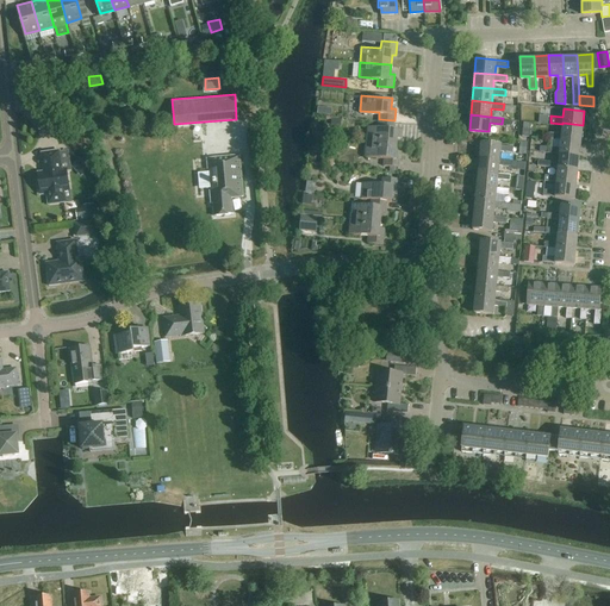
[(394,120),(379,119),(378,126),(367,125),(366,139),(397,143),(398,133),(402,133),(403,129),(393,127),(394,120)]
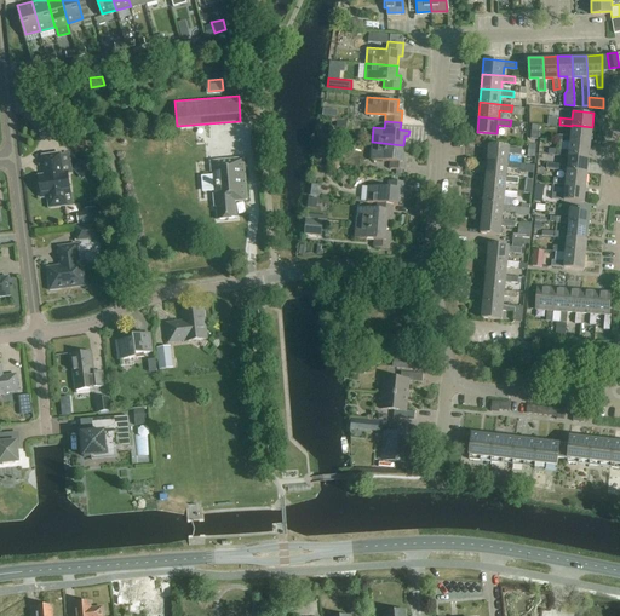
[(572,125),(572,126),(570,134),(558,132),(557,138),(570,140),(570,139),(590,142),(592,127),(572,125)]
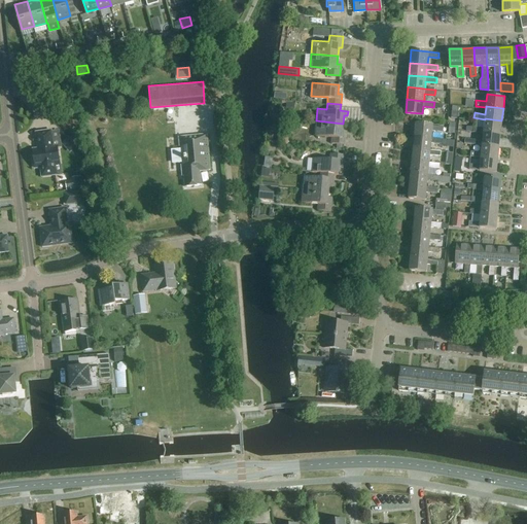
[(485,118),(485,119),(484,127),(473,125),(472,130),(483,132),(483,131),(500,133),(501,120),(485,118)]
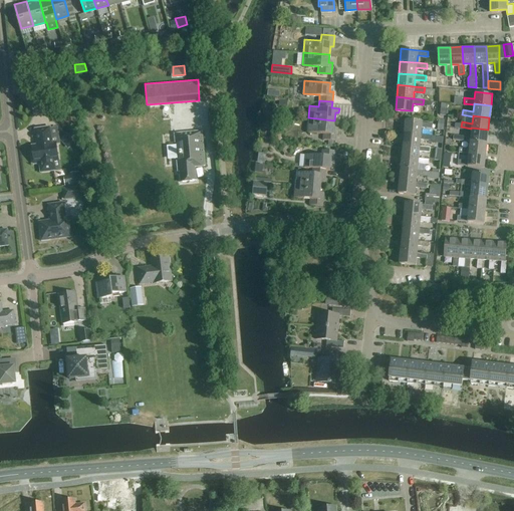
[(334,120),(308,117),(307,131),(323,133),(323,139),(336,140),(337,129),(333,129),(334,120)]
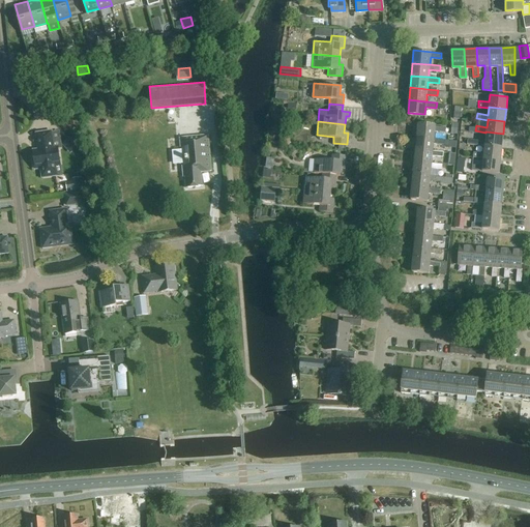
[(436,124),(418,122),(417,136),(434,137),(435,129),(445,130),(446,125),(436,124)]
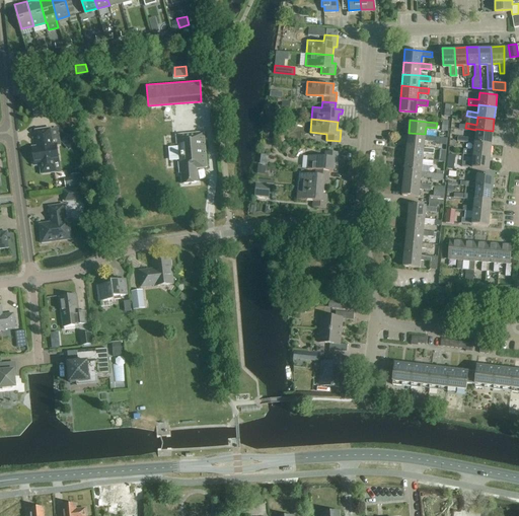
[(59,126),(50,128),(36,129),(39,145),(32,146),(33,151),(31,152),(32,160),(34,159),(34,162),(41,161),(42,170),(60,168),(56,144),(61,143),(59,126)]
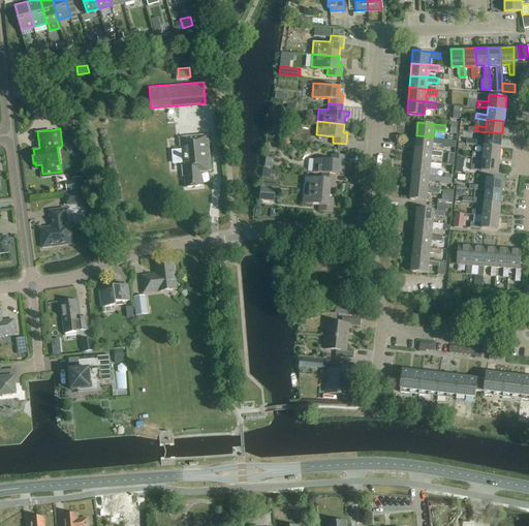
[(484,140),(473,138),(466,137),(466,142),(473,143),(484,145),(484,144),(501,146),(502,133),(485,131),(485,132),(484,140)]
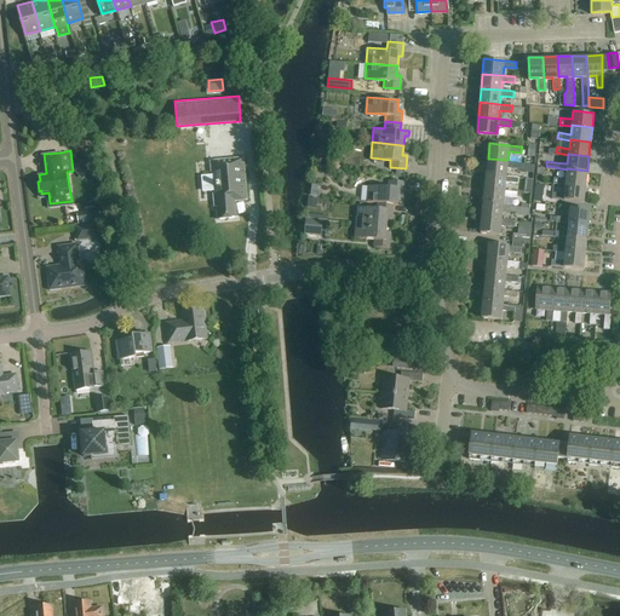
[(327,155),(326,166),(338,167),(339,157),(327,155)]
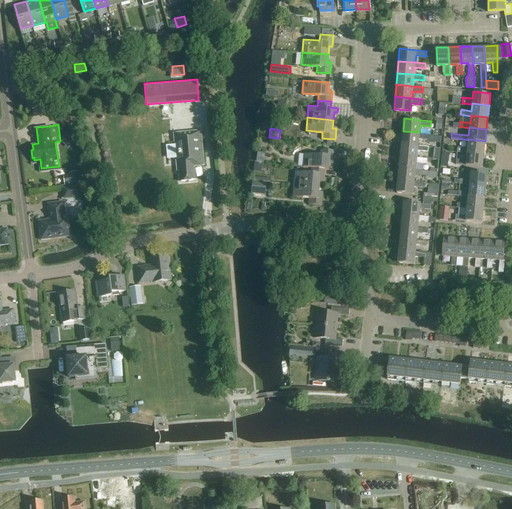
[(204,163),(201,129),(174,131),(175,140),(176,140),(178,157),(176,157),(177,169),(178,169),(179,180),(196,179),(195,165),(202,164),(202,163),(204,163)]
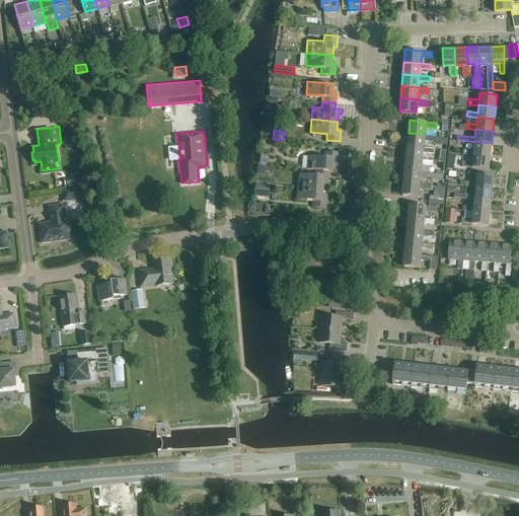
[(75,142),(67,133),(61,139),(69,148),(75,142)]
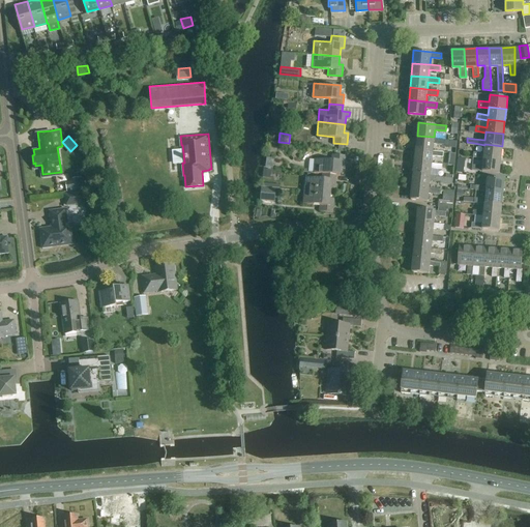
[(434,137),(417,136),(415,148),(433,149),(434,142),(444,143),(445,138),(434,137)]
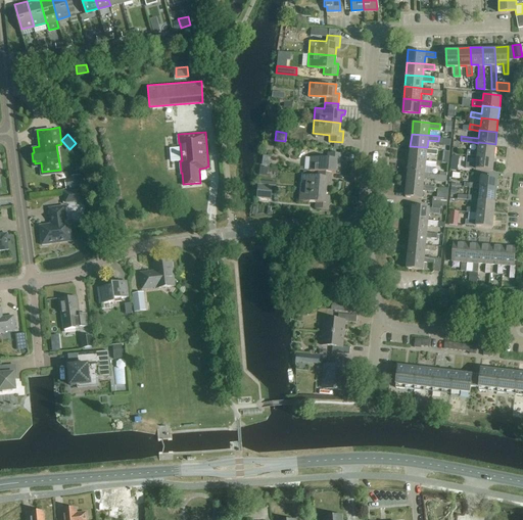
[(478,142),(478,143),(477,149),(467,148),(466,153),(477,155),(477,154),(494,156),(495,144),(478,142)]
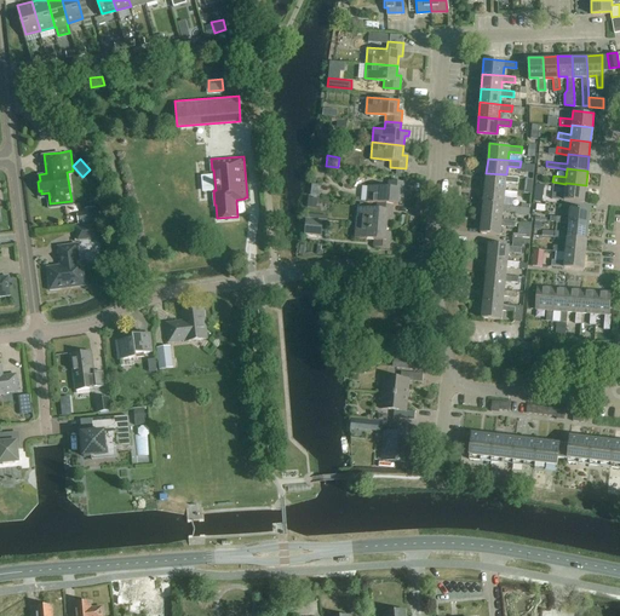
[(506,174),(486,173),(484,188),(505,189),(506,180),(518,182),(518,176),(506,174)]
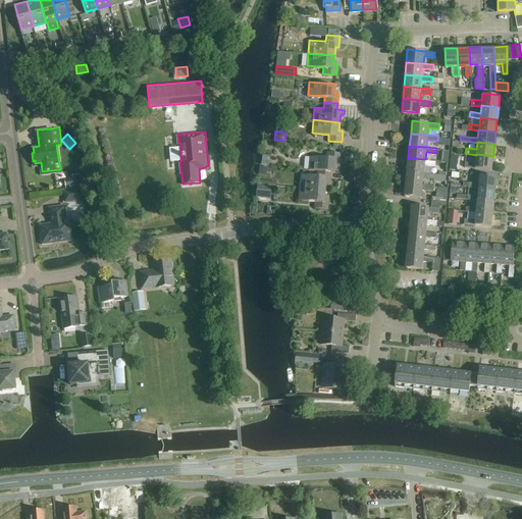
[(340,162),(341,152),(327,151),(327,157),(310,155),(309,168),(319,169),(331,170),(335,170),(336,162),(340,162)]
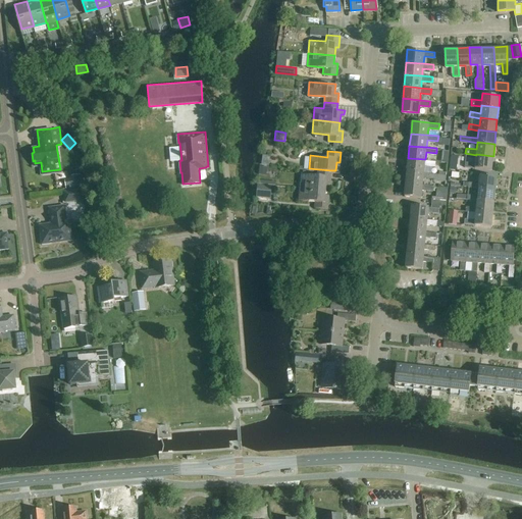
[(476,154),(476,155),(475,162),(465,160),(464,165),(491,168),(493,156),(476,154)]
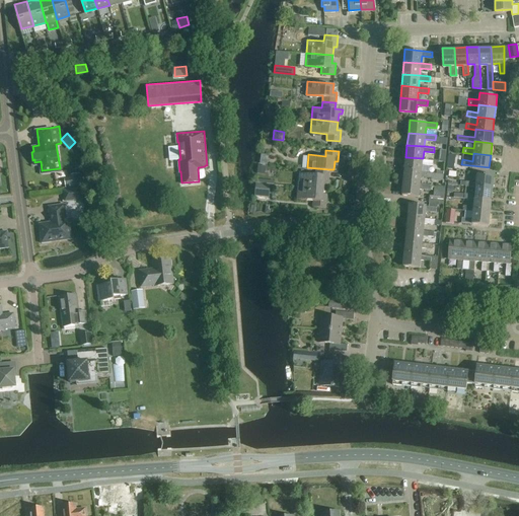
[(423,158),(405,157),(404,169),(422,170),(422,163),(433,164),(433,159),(432,159),(423,158)]
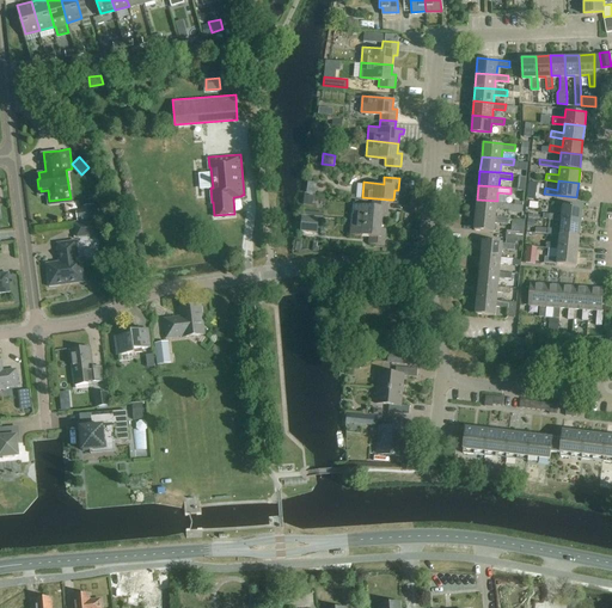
[(389,200),(374,198),(374,204),(353,202),(352,217),(383,221),(384,206),(387,207),(389,200)]
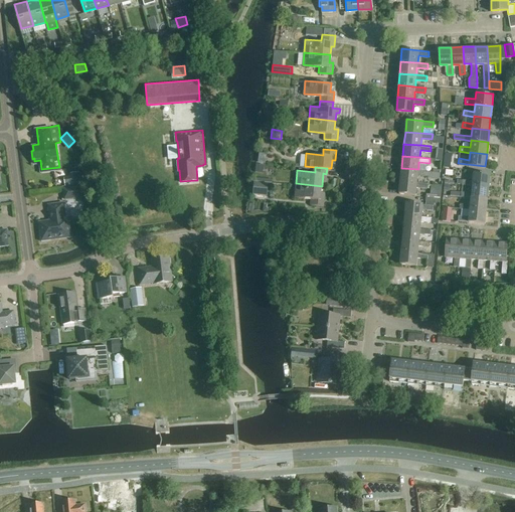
[(418,169),(401,168),(400,180),(416,181),(417,174),(427,175),(427,177),(439,178),(440,172),(430,170),(418,169)]
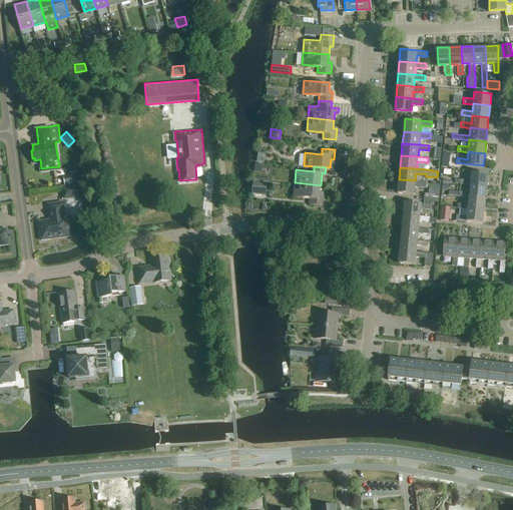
[(487,185),(488,172),(471,170),(470,178),(460,177),(460,182),(470,183),(487,185)]
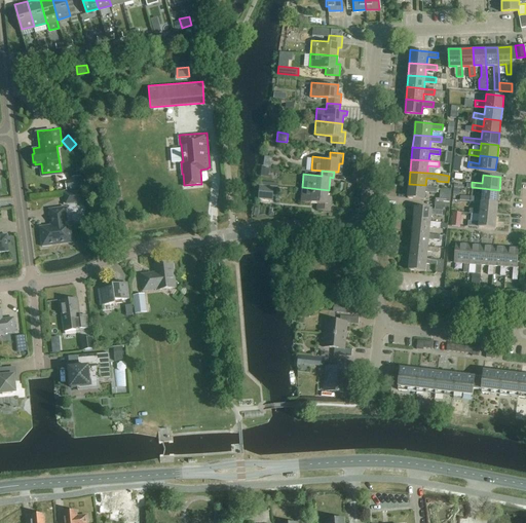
[(425,185),(409,184),(408,196),(424,198),(425,190),(436,191),(437,186),(425,185)]
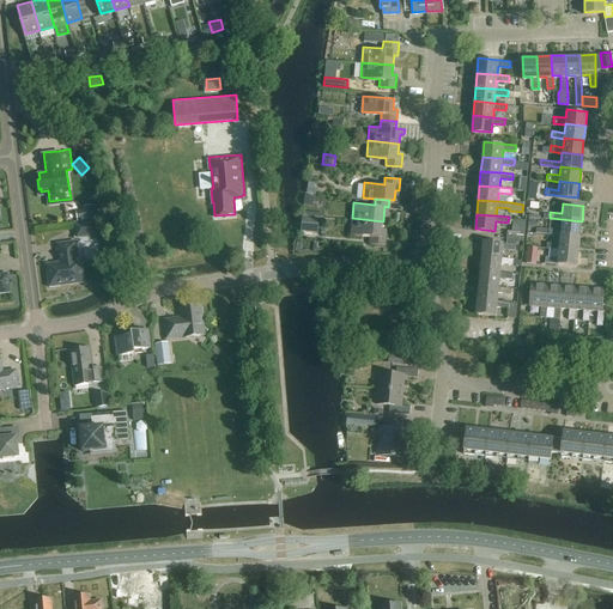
[(383,221),(352,218),(350,233),(370,235),(369,242),(384,243),(386,231),(382,231),(383,221)]
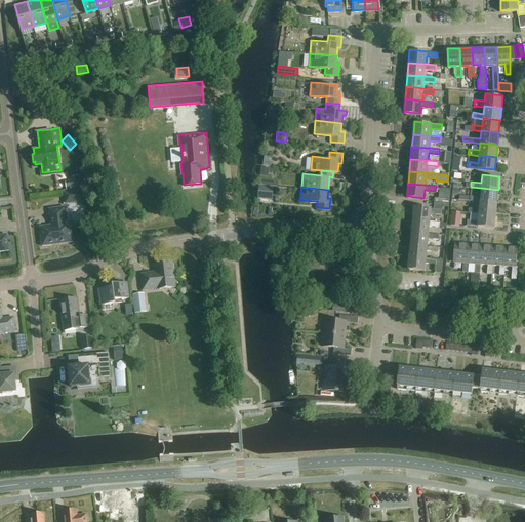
[(481,188),(480,195),(470,194),(469,199),(480,200),(496,202),(498,190),(481,188)]
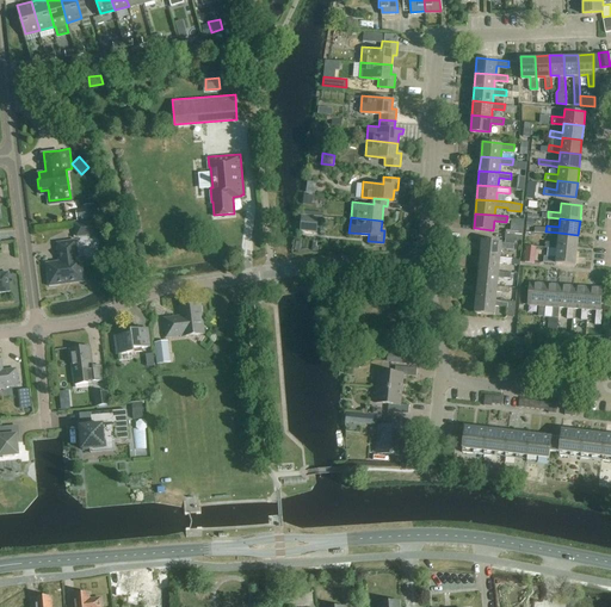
[(93,220),(75,222),(76,234),(94,231),(93,220)]
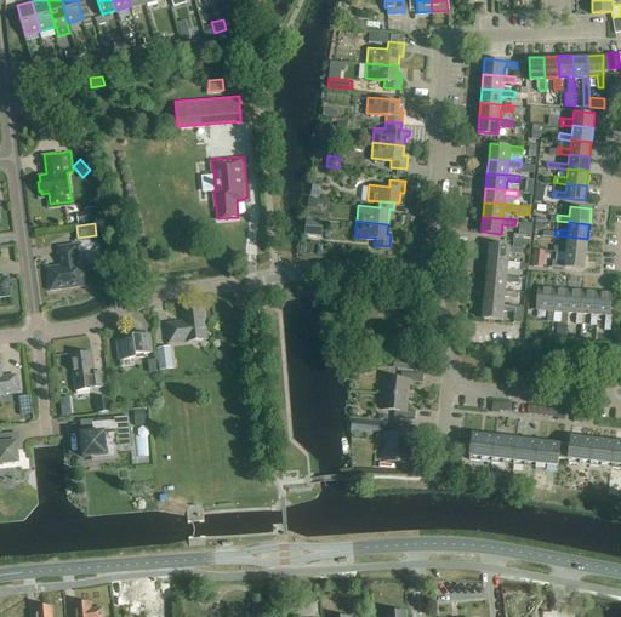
[(514,232),(513,240),(524,241),(530,241),(530,233),(514,232)]
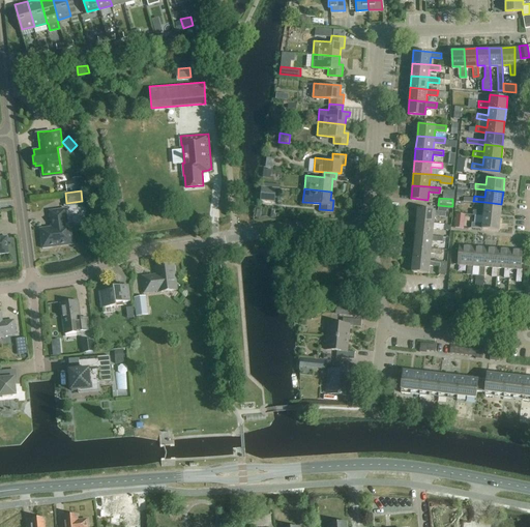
[(484,202),(483,209),(473,208),(472,213),(482,214),(500,216),(501,204),(484,202)]
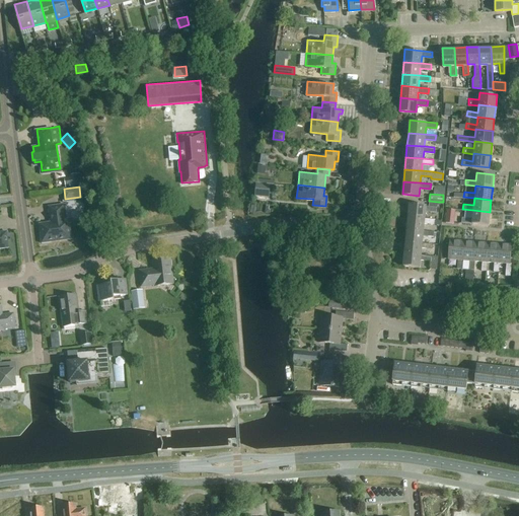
[(427,205),(410,203),(408,215),(425,217),(426,209),(436,210),(436,206),(438,202),(429,201),(429,205),(427,205)]
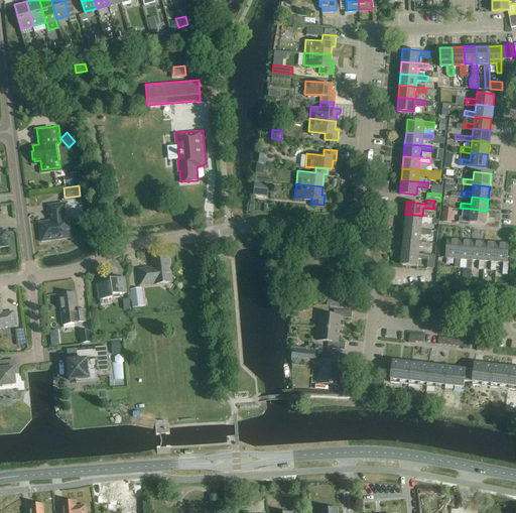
[(40,232),(41,240),(50,239),(50,238),(71,235),(68,218),(65,218),(62,203),(48,204),(50,220),(40,222),(41,232),(40,232)]
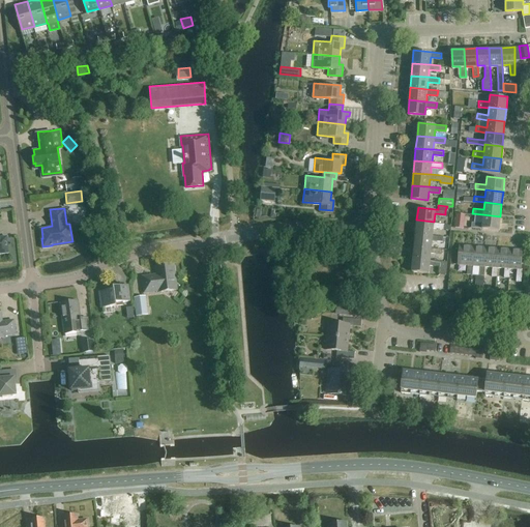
[(482,214),(482,222),(471,221),(471,226),(499,229),(500,216),(482,214)]
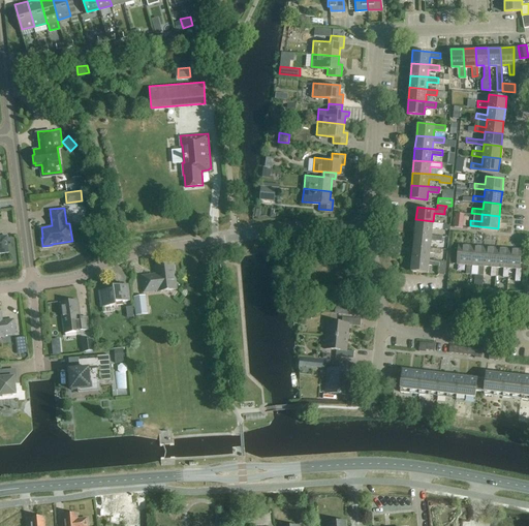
[(433,221),(415,219),(414,233),(432,234),(433,226),(443,227),(443,222),(433,221)]
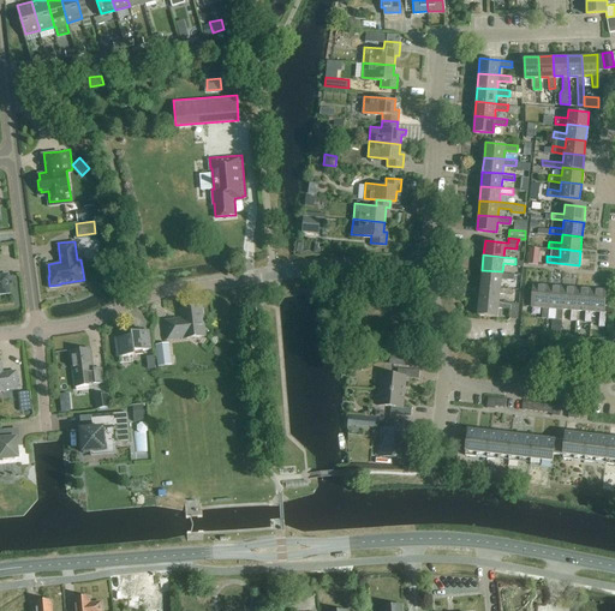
[(482,270),(481,285),(501,286),(501,277),(514,279),(514,273),(502,271),(482,270)]
